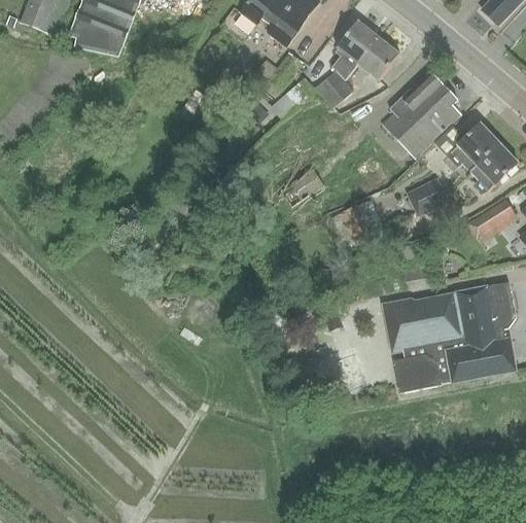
[(28,0),(20,21),(56,35),(70,0),(28,0)]
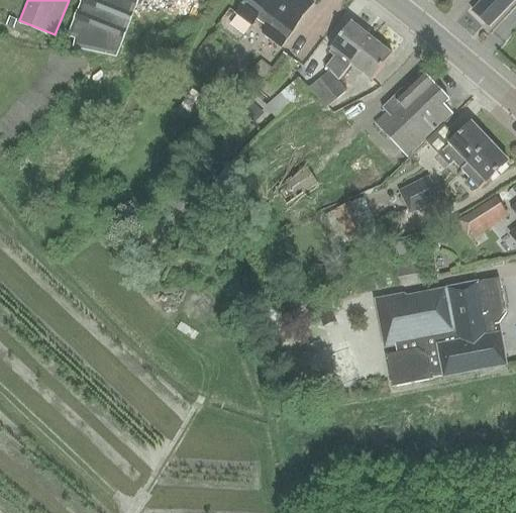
[(80,0),(68,33),(75,36),(74,44),(115,54),(135,0),(80,0)]
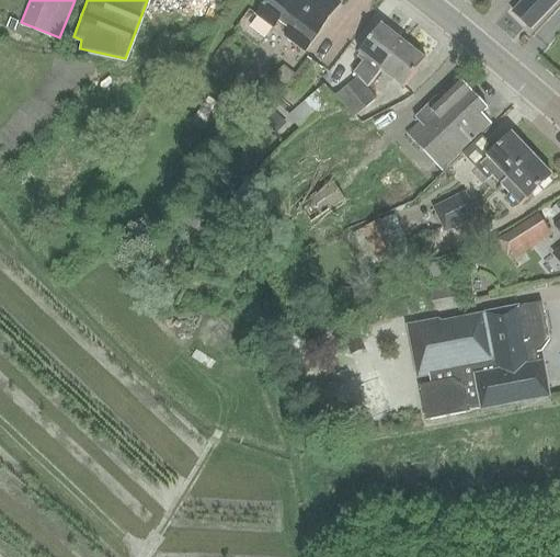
[(264,0),(255,12),(272,24),(277,18),(288,25),(283,32),(304,47),(340,0),(264,0)]
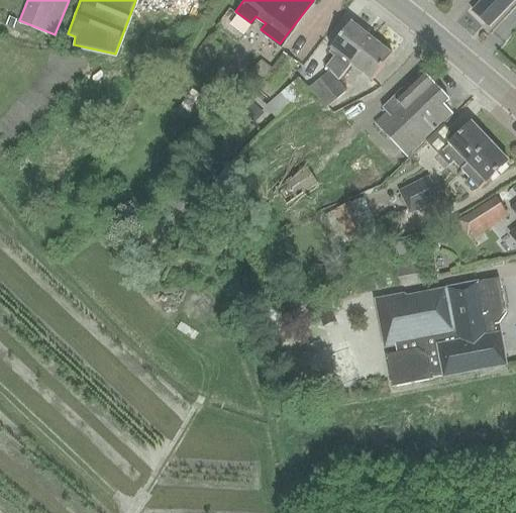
[(480,0),(472,8),(488,23),(509,0),(480,0)]
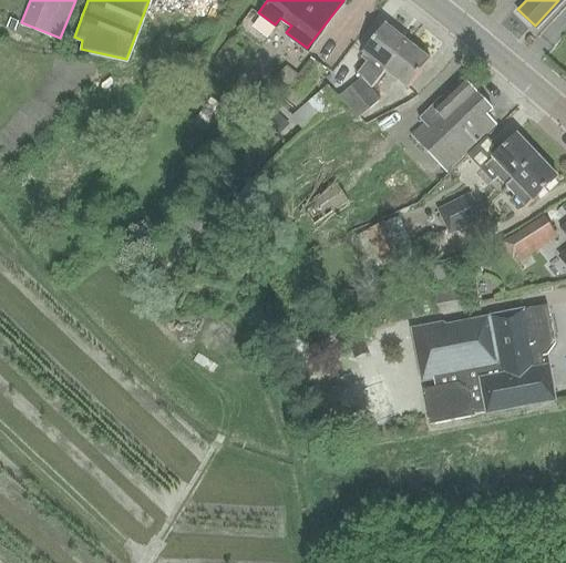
[(8,16),(3,27),(13,30),(18,19),(8,16)]
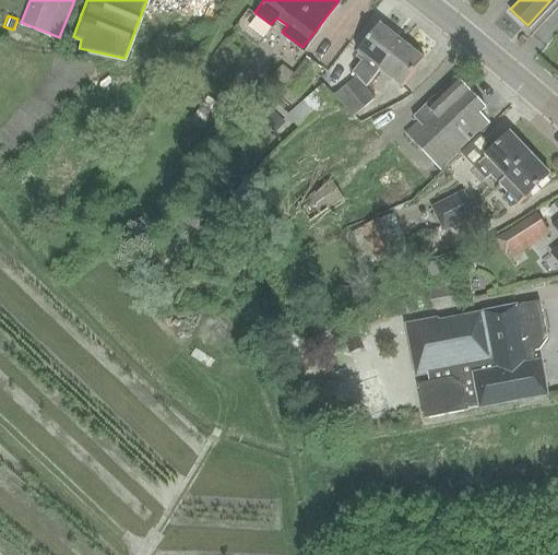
[(366,84),(379,68),(401,38),(379,21),(353,55),(359,60),(351,73),(354,75),(356,73),(366,84)]
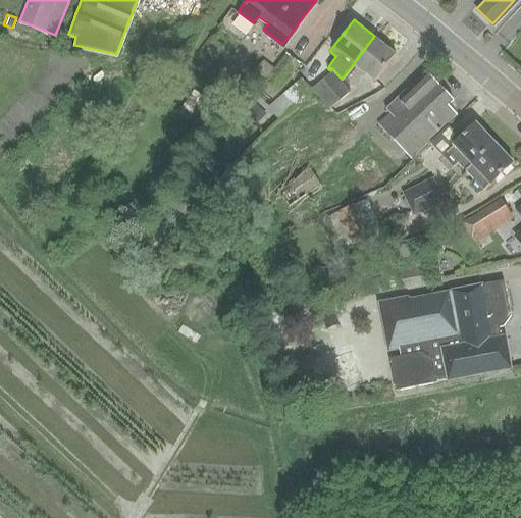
[(374,36),(354,63),(374,80),(396,51),(374,36)]
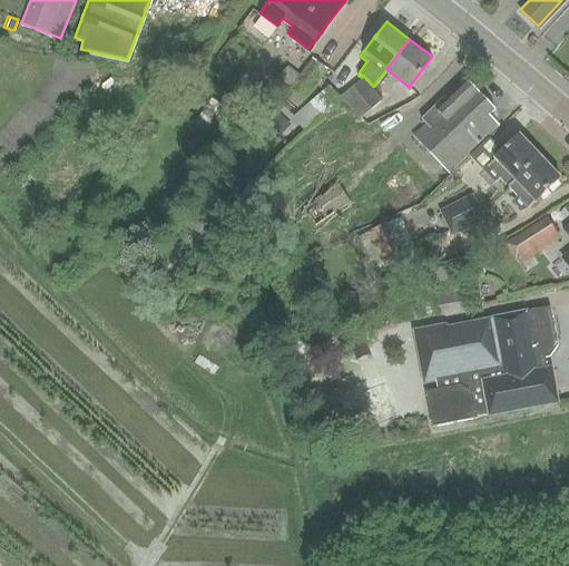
[(312,55),(281,97),(295,107),(325,66),(312,55)]
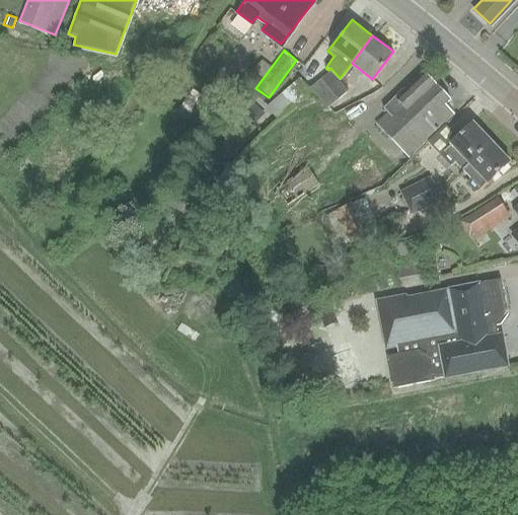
[(340,78),(330,68),(328,70),(320,77),(338,96),(348,88),(340,78)]
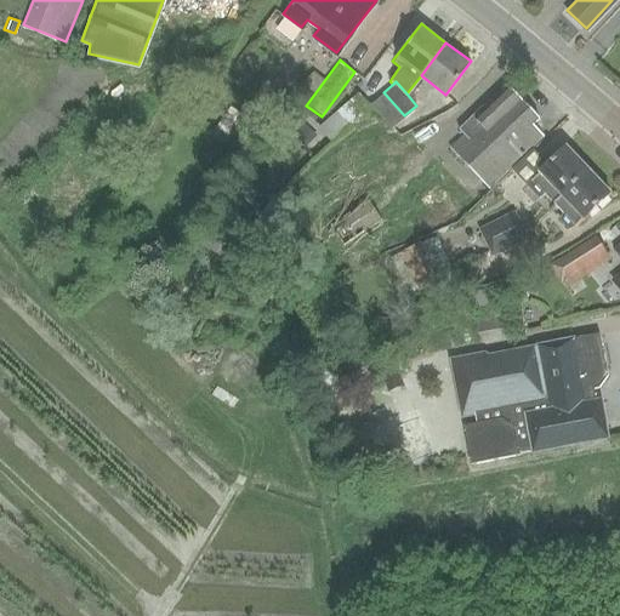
[(464,132),(449,146),(488,186),(542,132),(532,123),(539,115),(508,85),(489,103),(483,103),(459,127),(464,132)]
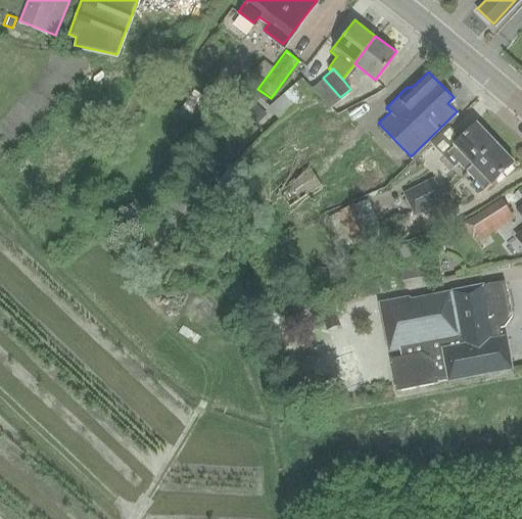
[(303,74),(278,97),(287,107),(313,83),(303,74)]
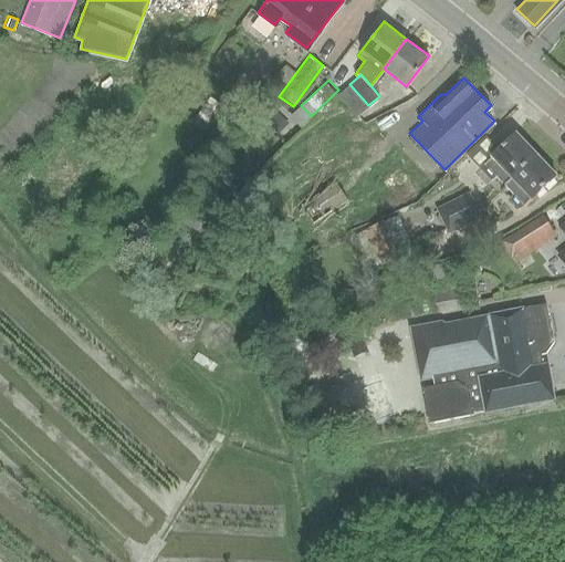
[(338,93),(357,115),(368,105),(349,84),(338,93)]
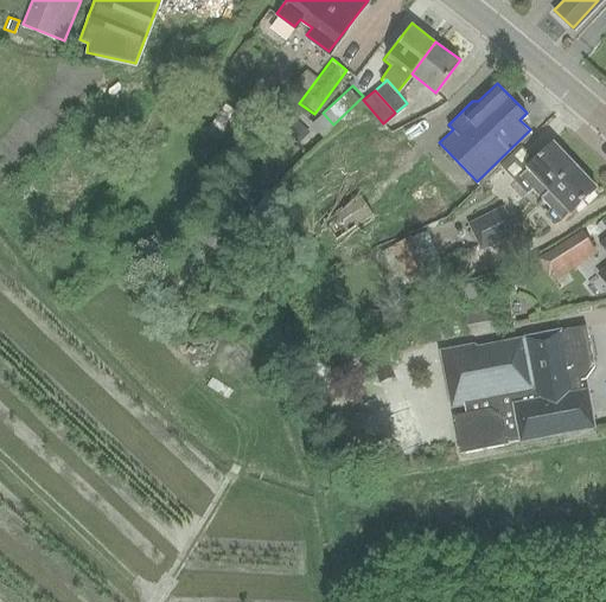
[(295,116),(281,130),(295,143),(310,129),(295,116)]
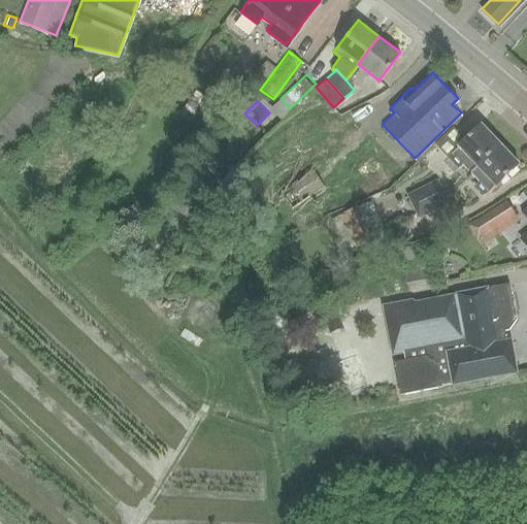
[(481,123),(447,155),(458,166),(463,161),(470,169),(499,142),(481,123)]
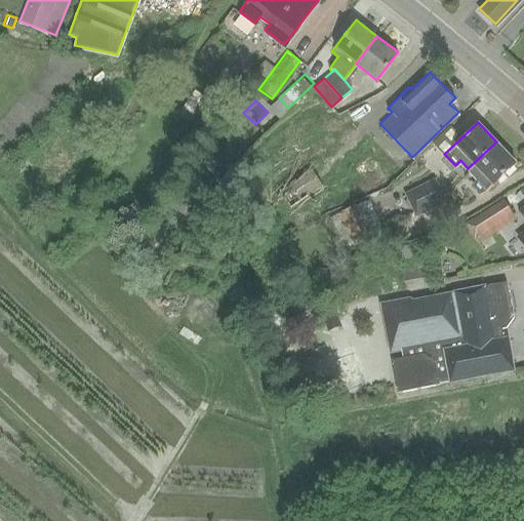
[(496,142),(468,168),(477,177),(472,182),(481,192),(487,190),(516,161),(496,142)]
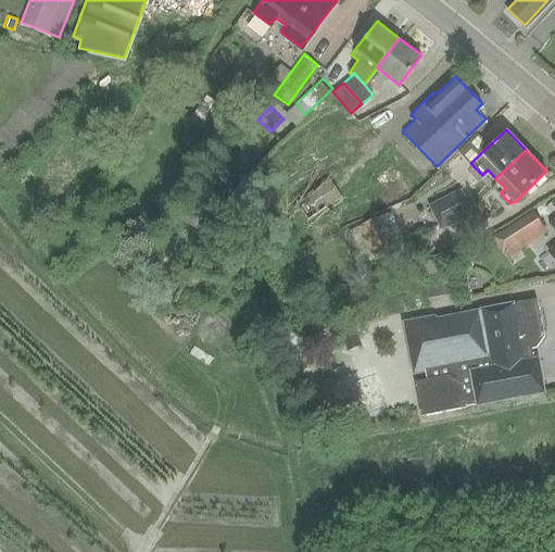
[(328,178),(292,202),(304,220),(340,196),(328,178)]
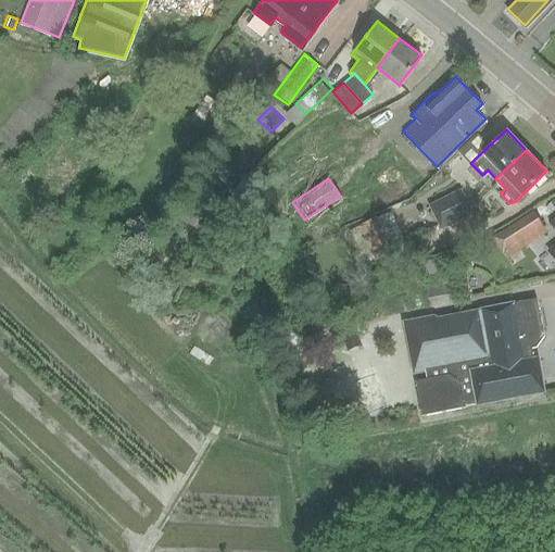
[(441,226),(452,221),(471,211),(461,187),(430,203),(441,226)]
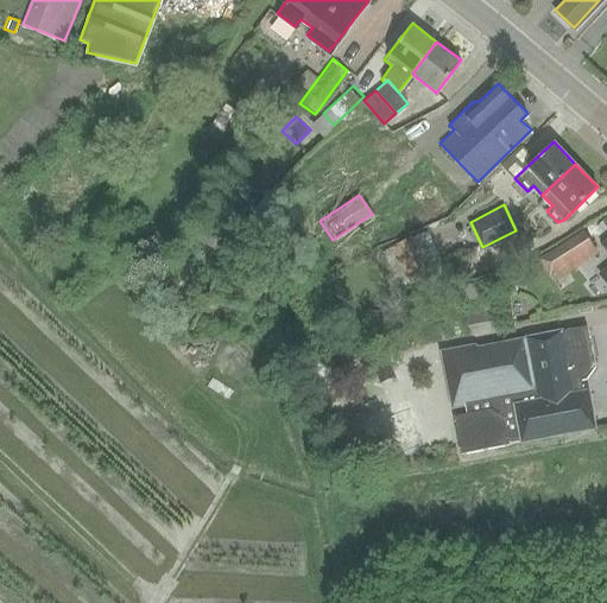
[(413,233),(383,247),(396,278),(405,273),(408,278),(437,265),(442,262),(425,227),(413,233)]
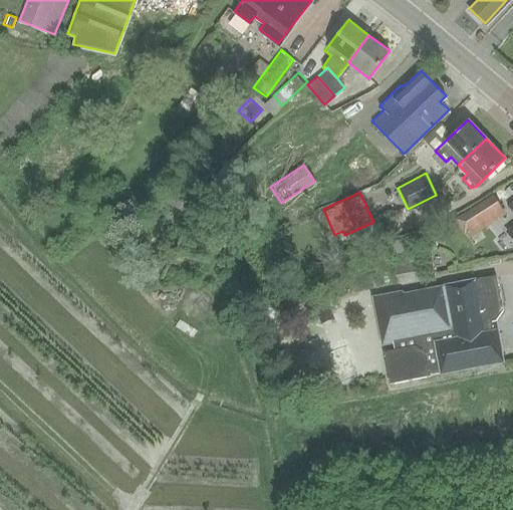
[(491,194),(456,216),(465,229),(500,208),(491,194)]
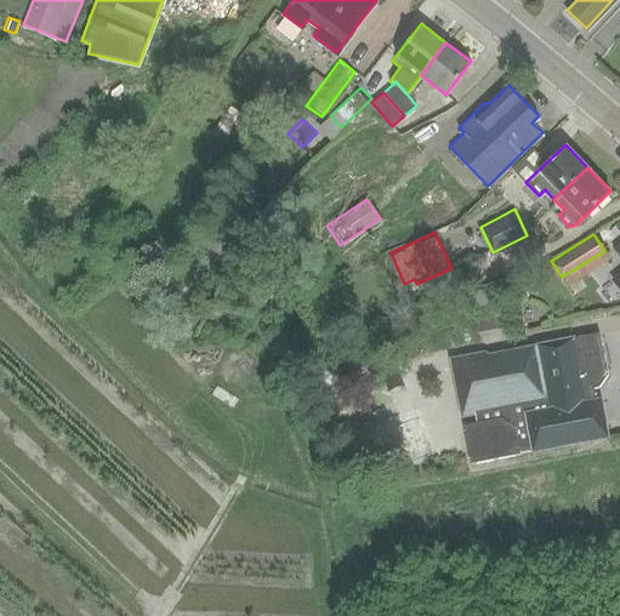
[(596,371),(604,361),(599,331),(536,343),(538,348),(516,352),(517,358),(500,361),(484,351),(450,357),(461,414),(467,412),(475,418),(478,434),(465,437),(470,462),(519,452),(519,451),(532,449),(533,450),(608,435),(601,398),(596,371)]
